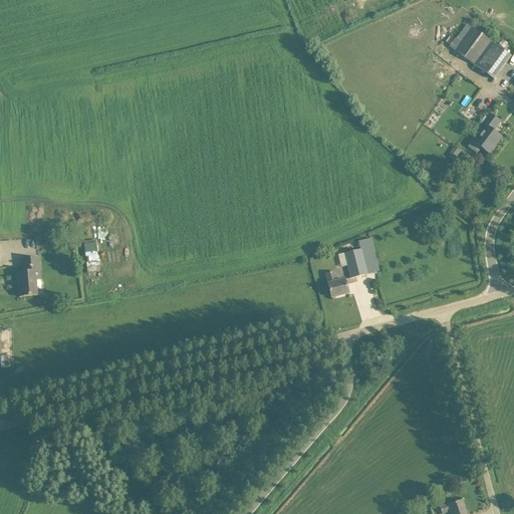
[(494,80),(511,57),(472,28),(455,51),(474,64),(494,80)]
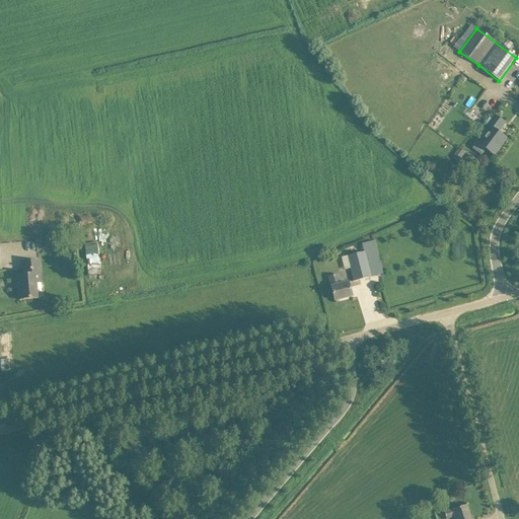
[(513,44),(507,41),(504,46),(509,49),(513,44)]
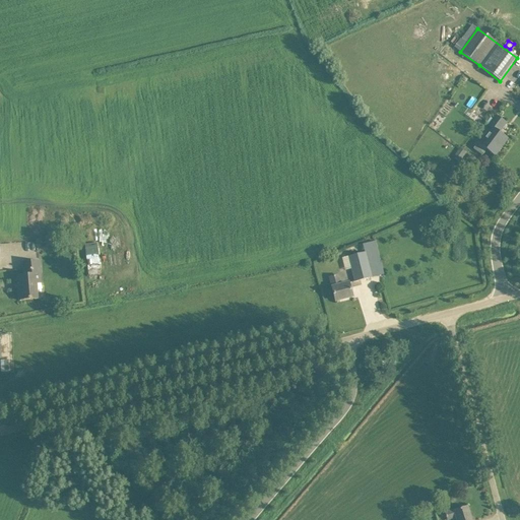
[(481,155),(486,149),(495,155),(500,148),(498,146),(505,137),(499,133),(506,123),(496,116),(489,126),(493,129),(481,145),(478,142),(473,148),(481,155)]
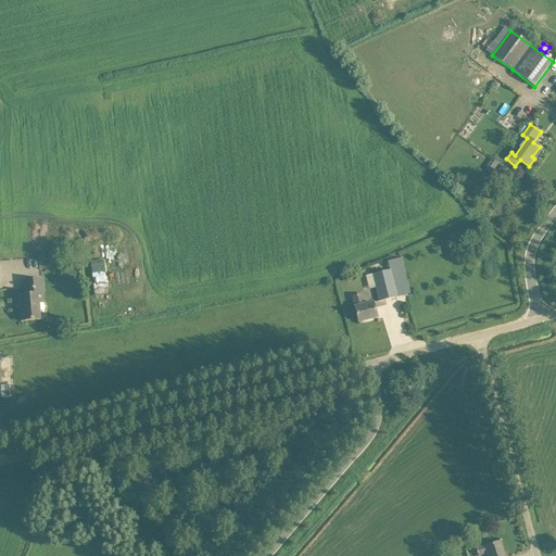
[(498,163),(491,159),(485,166),(493,171),(498,163)]
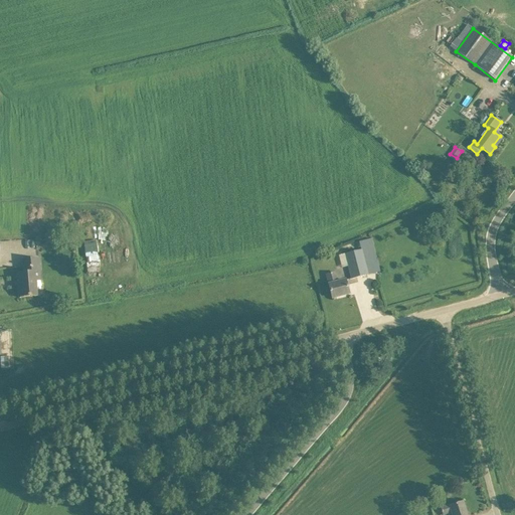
[(368,275),(361,249),(345,254),(339,255),(342,268),(348,267),(349,270),(351,280),(368,275)]
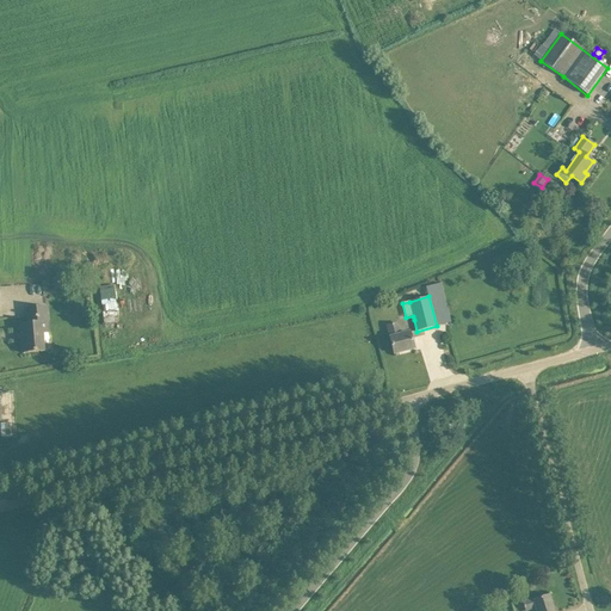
[(48,332),(45,307),(26,309),(28,325),(20,325),(23,353),(44,352),(43,332),(48,332)]
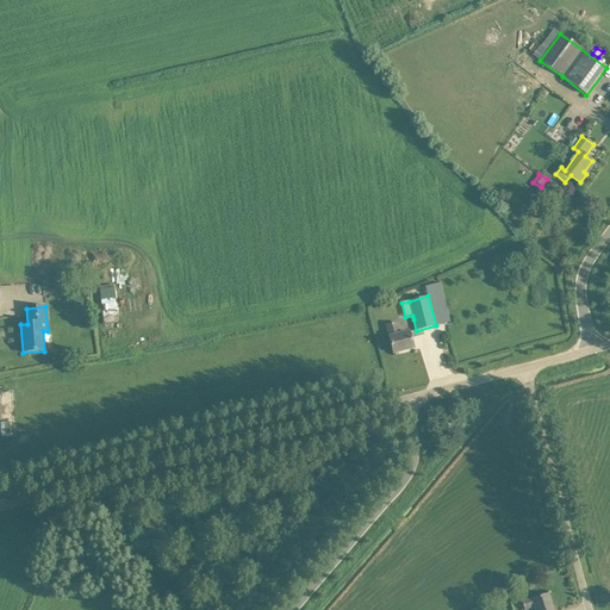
[(414,348),(410,336),(409,332),(400,335),(397,323),(386,325),(390,337),(393,353),(414,348)]
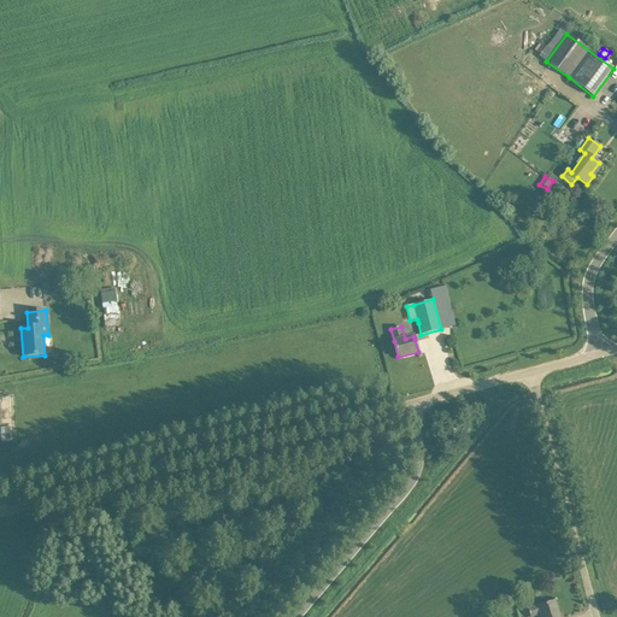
[(542,616),(558,616),(554,601),(540,606),(539,605),(528,609),(530,616),(541,613),(542,616)]
